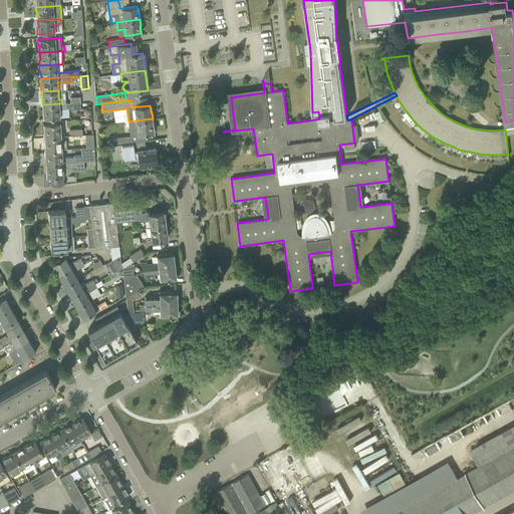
[(80,108),(80,102),(70,103),(61,103),(42,104),(43,112),(42,112),(42,118),(59,117),(59,108),(70,107),(70,109),(80,108)]
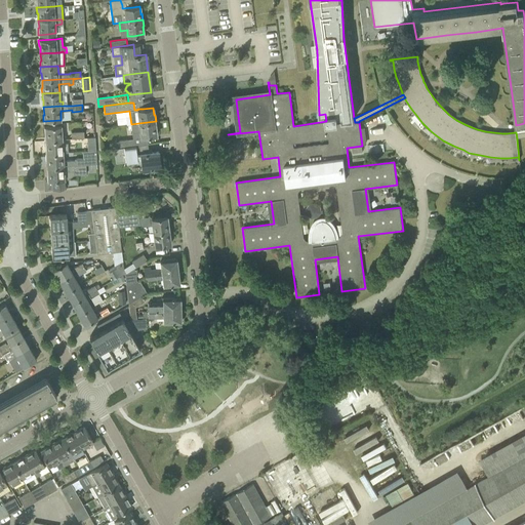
[(156,127),(156,121),(138,123),(131,124),(133,138),(140,137),(156,135),(155,127),(156,127)]
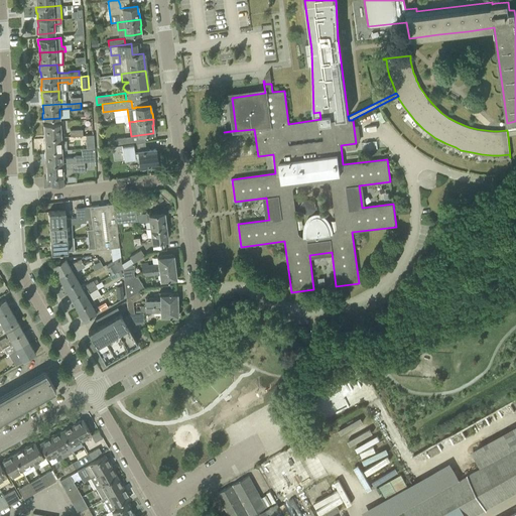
[(60,123),(53,123),(43,124),(43,130),(44,130),(44,137),(63,136),(63,131),(60,132),(60,123)]
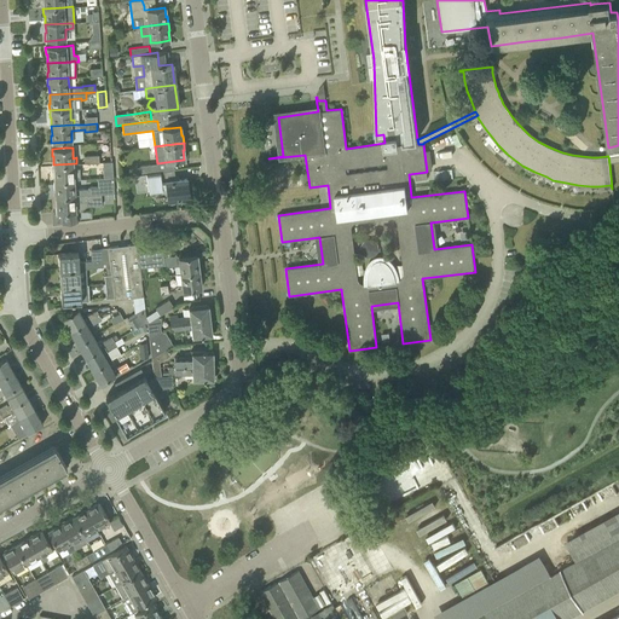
[(113,161),(103,162),(104,178),(114,178),(113,161)]
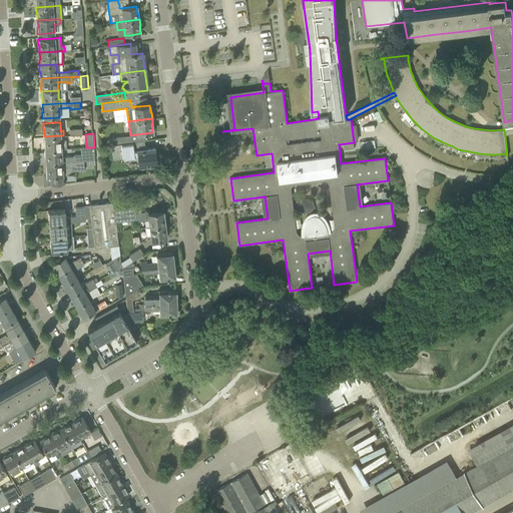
[(45,144),(44,144),(44,150),(61,148),(61,149),(66,148),(66,140),(63,140),(63,138),(63,135),(44,136),(45,144)]
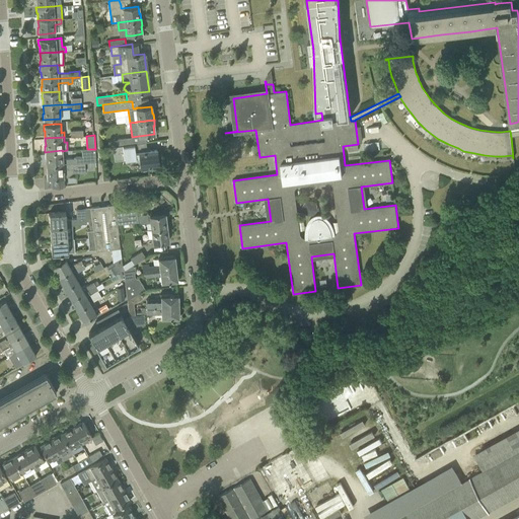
[(118,146),(113,147),(115,160),(124,159),(135,157),(136,162),(140,161),(141,168),(158,165),(156,149),(150,150),(149,148),(145,151),(139,152),(135,152),(134,144),(127,145),(118,146)]
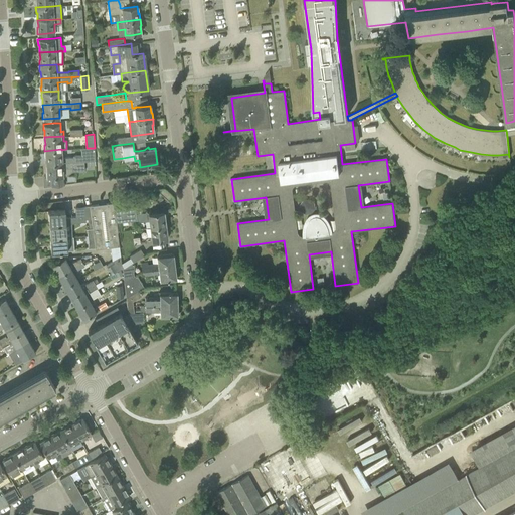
[(61,149),(44,151),(44,156),(45,156),(46,164),(83,161),(86,161),(95,161),(95,155),(95,148),(87,148),(80,148),(81,155),(73,156),(73,157),(64,158),(62,158),(61,150),(61,149)]
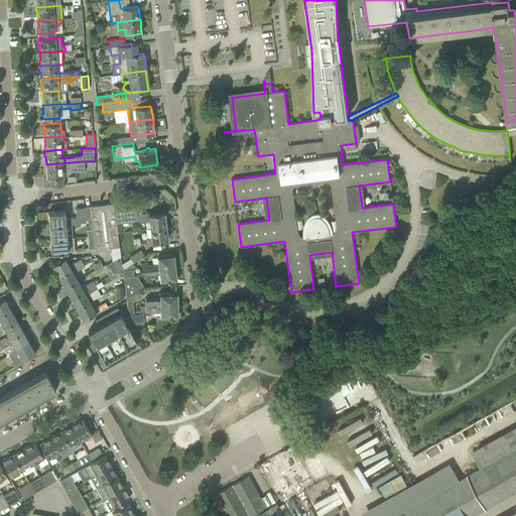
[(67,176),(73,172),(85,171),(84,161),(46,164),(46,171),(45,171),(46,177),(51,177),(52,186),(63,184),(63,176),(67,176)]
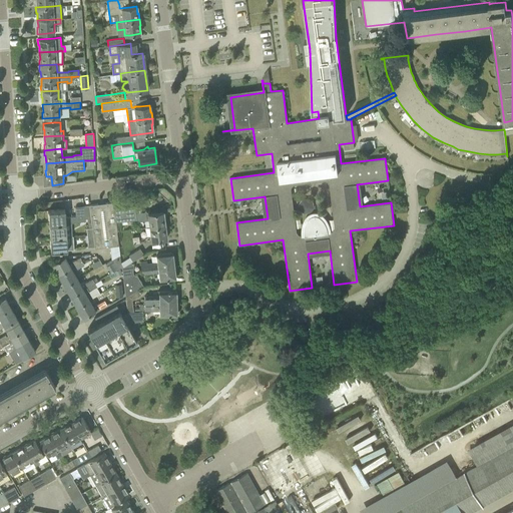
[(117,230),(115,221),(114,207),(113,201),(89,205),(91,223),(94,240),(93,240),(94,246),(94,247),(110,245),(118,244),(116,230),(117,230)]
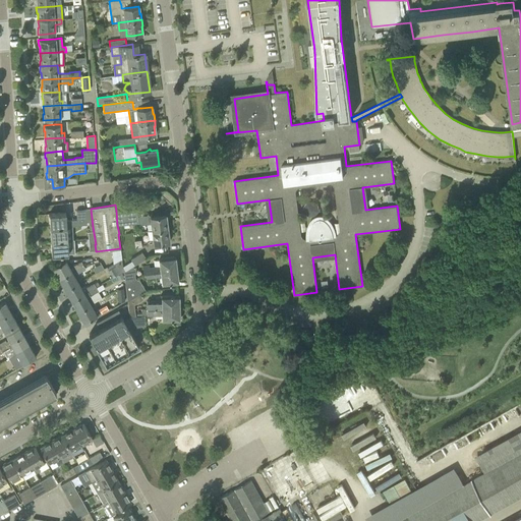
[(93,227),(91,209),(76,210),(76,220),(66,220),(66,226),(66,227),(80,225),(87,224),(87,222),(89,221),(90,227),(93,227)]
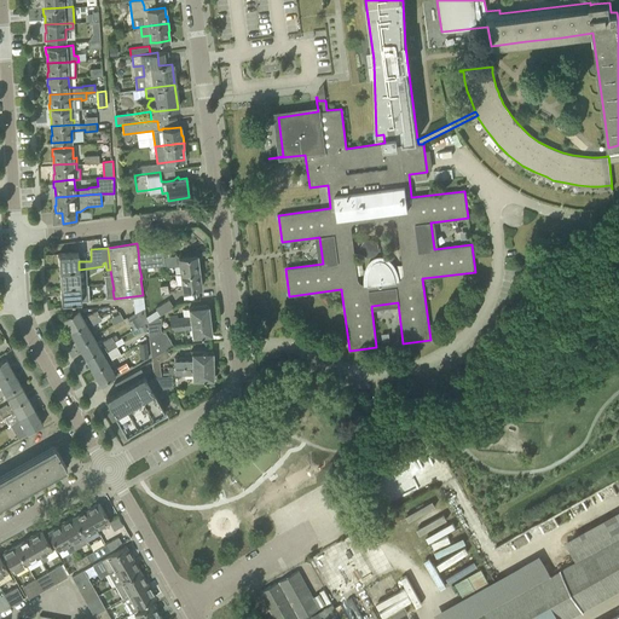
[(162,248),(138,250),(139,267),(152,266),(165,264),(162,248)]
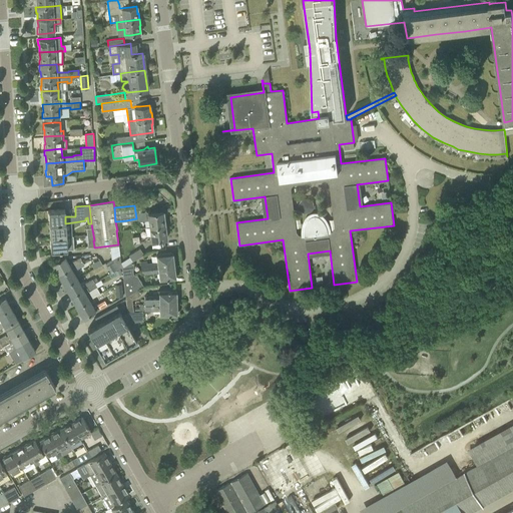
[(48,210),(49,223),(65,222),(65,216),(64,209),(59,209),(56,209),(48,210)]
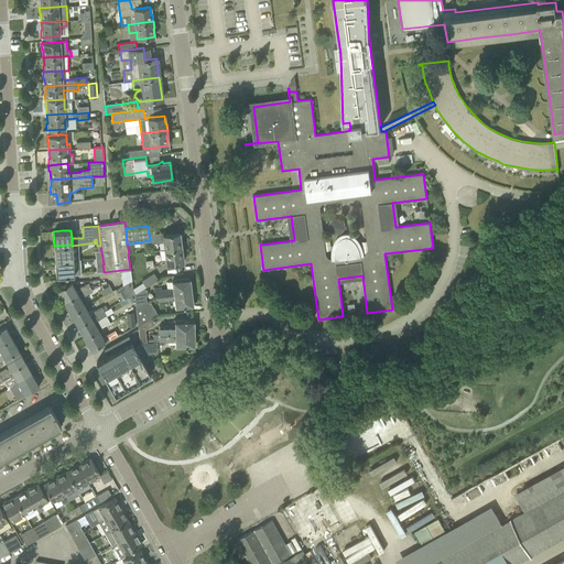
[(179,232),(162,234),(160,231),(156,236),(158,242),(163,242),(164,249),(182,247),(181,240),(180,241),(179,232)]
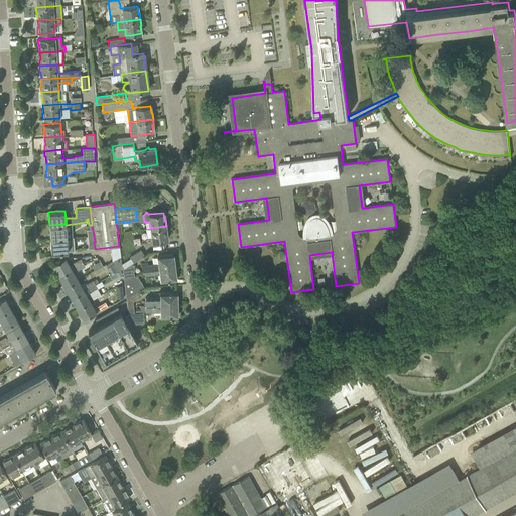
[(67,238),(66,225),(66,224),(49,225),(49,239),(67,238)]
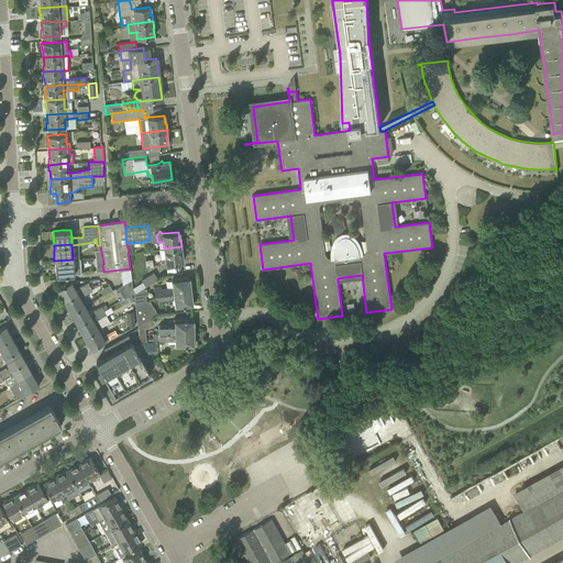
[(103,264),(100,245),(97,245),(98,251),(95,251),(97,264),(97,272),(103,271),(102,264),(103,264)]
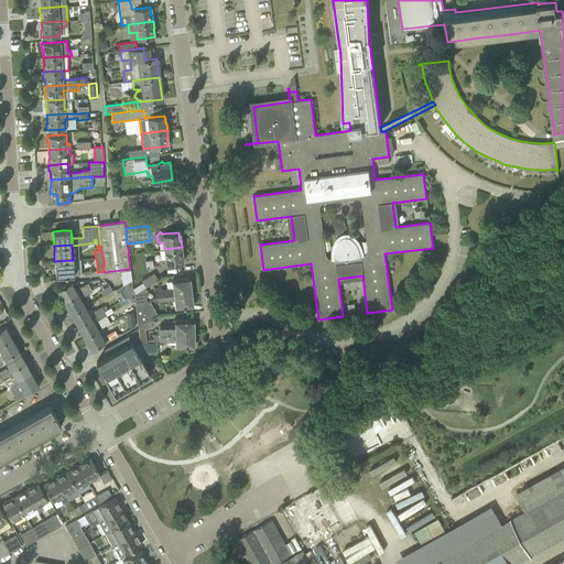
[(183,253),(182,247),(164,249),(166,264),(172,264),(183,262),(182,253),(183,253)]
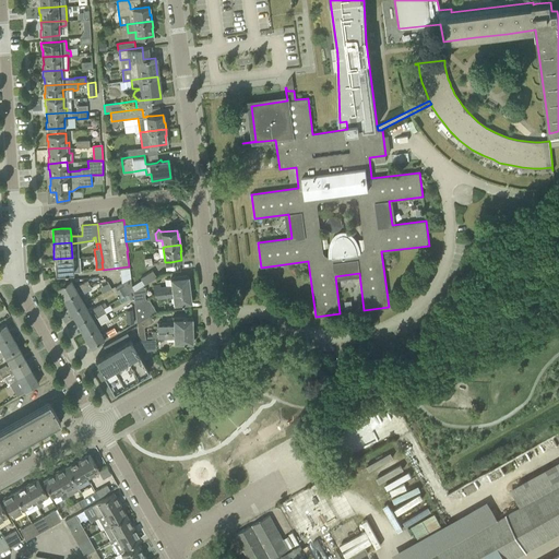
[(72,265),(72,258),(54,259),(55,273),(73,272),(79,271),(79,264),(72,265)]
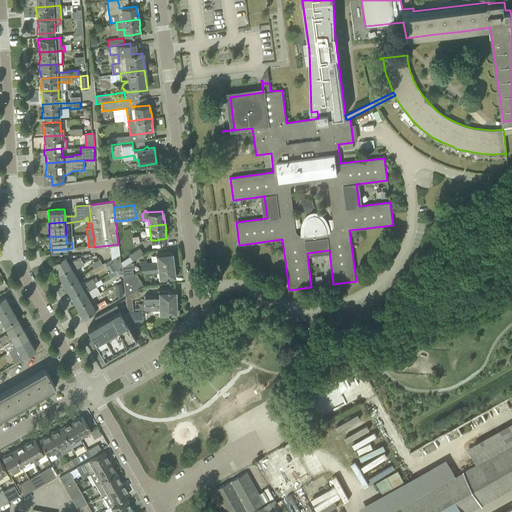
[(140,248),(129,254),(131,258),(132,260),(143,253),(140,248)]
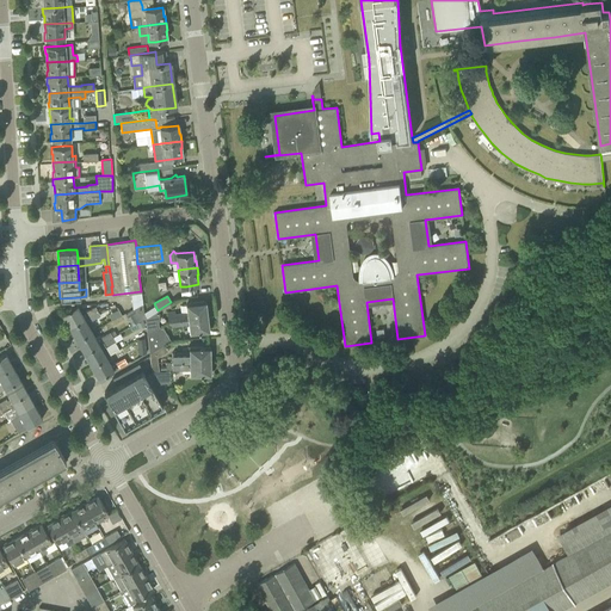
[(176,312),(167,313),(168,321),(171,320),(207,316),(205,301),(193,302),(186,303),(187,312),(176,314),(176,312)]
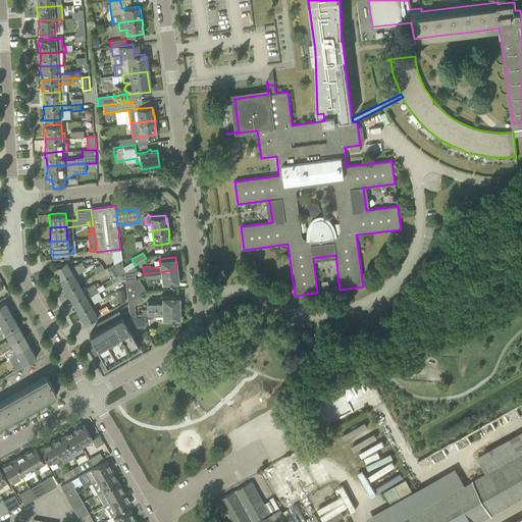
[(113,264),(107,268),(111,274),(112,277),(123,272),(121,260),(113,264)]
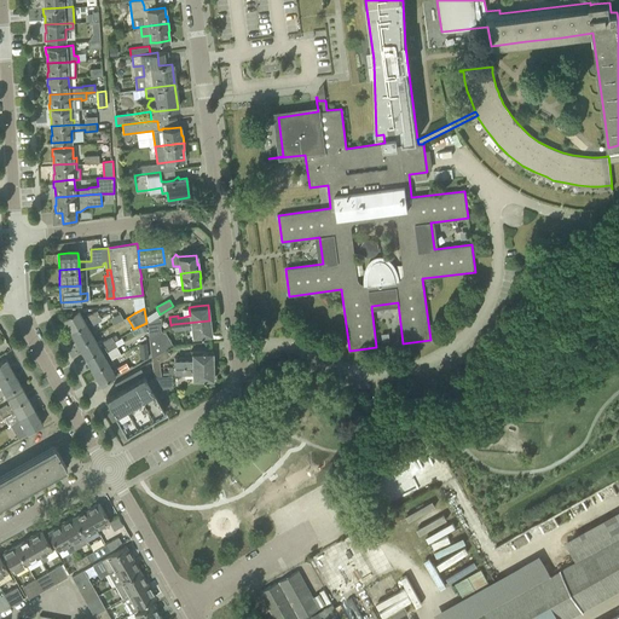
[(70,331),(99,314),(97,310),(86,316),(87,318),(84,319),(77,310),(63,318),(70,331)]
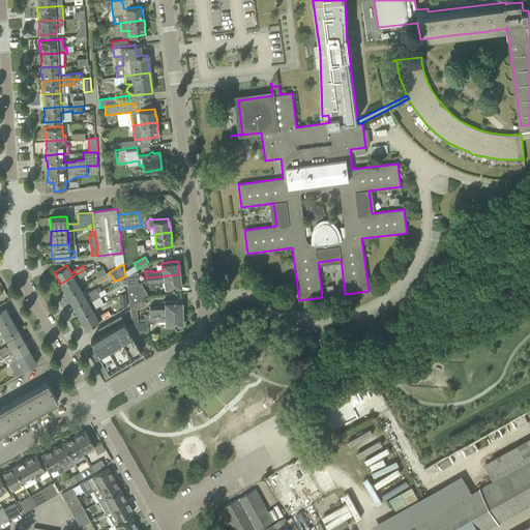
[(87,273),(85,269),(60,284),(66,295),(80,288),(75,278),(78,276),(79,278),(87,273)]
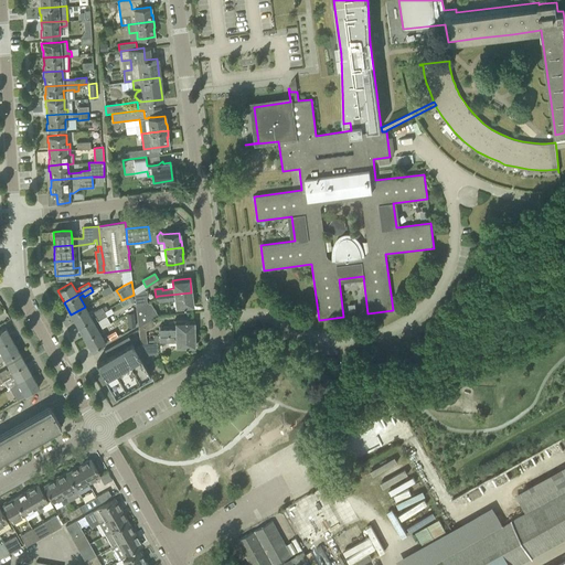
[(145,288),(134,295),(136,309),(144,305),(146,304),(147,302),(145,288)]
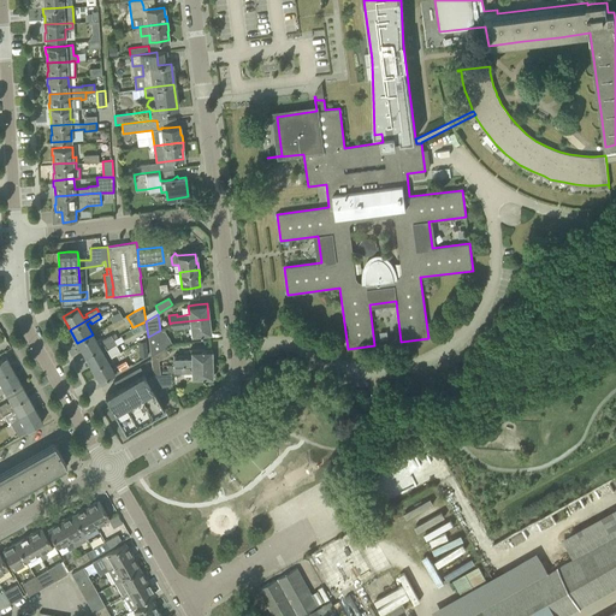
[(114,330),(126,323),(124,317),(111,324),(114,330)]
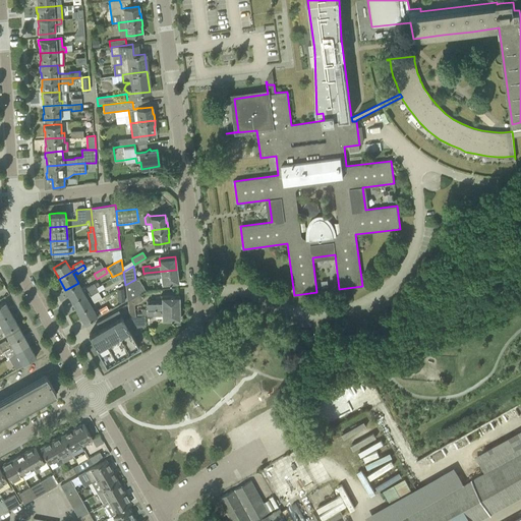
[(146,274),(141,276),(142,279),(146,278),(161,277),(162,285),(168,284),(178,283),(176,270),(146,273),(146,274)]
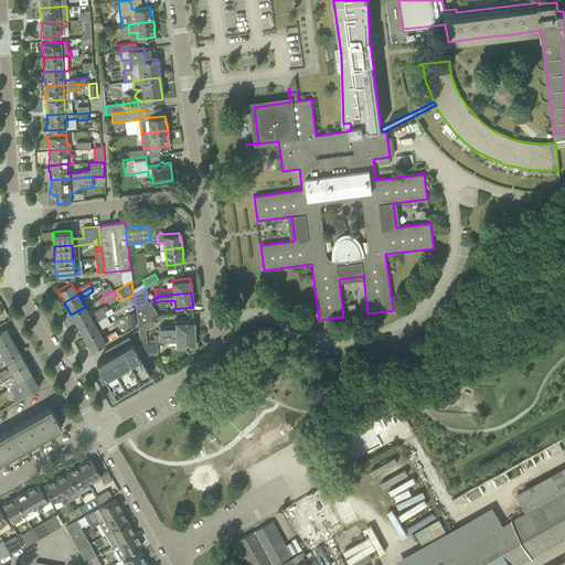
[(144,305),(136,309),(138,326),(151,318),(144,305)]
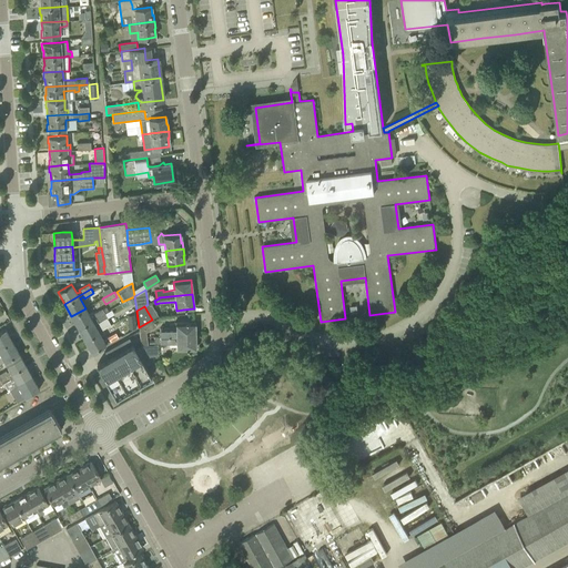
[(78,327),(104,313),(102,308),(93,314),(93,315),(90,317),(85,308),(71,316),(78,327)]
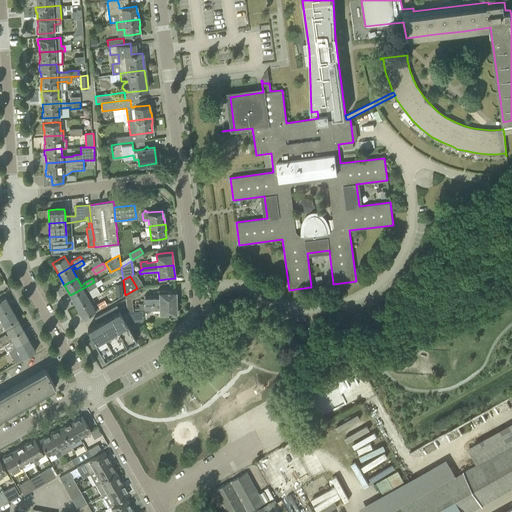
[(94,282),(70,295),(76,306),(89,299),(92,297),(90,294),(88,290),(96,286),(94,282)]
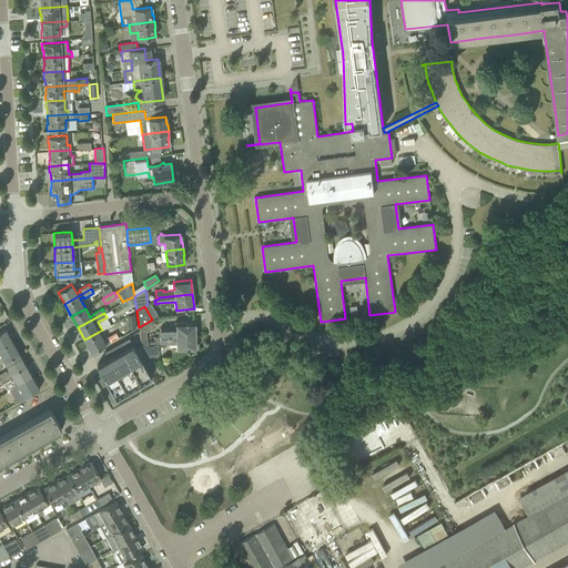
[(195,335),(194,322),(183,322),(175,322),(175,327),(160,328),(160,333),(160,336),(195,335)]
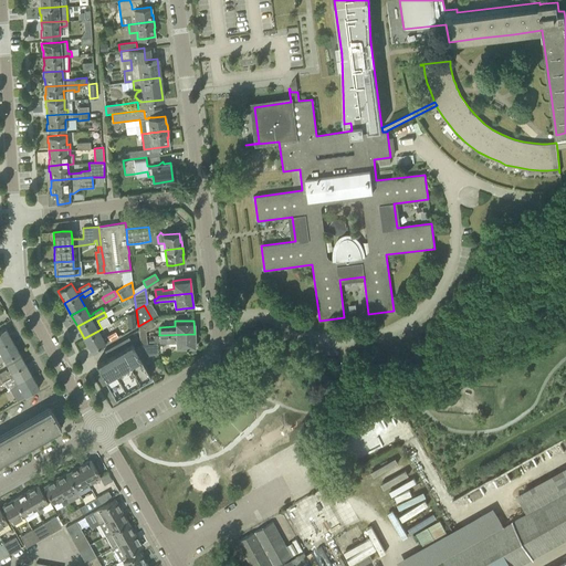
[(0,346),(12,339),(4,327),(0,329),(0,346)]
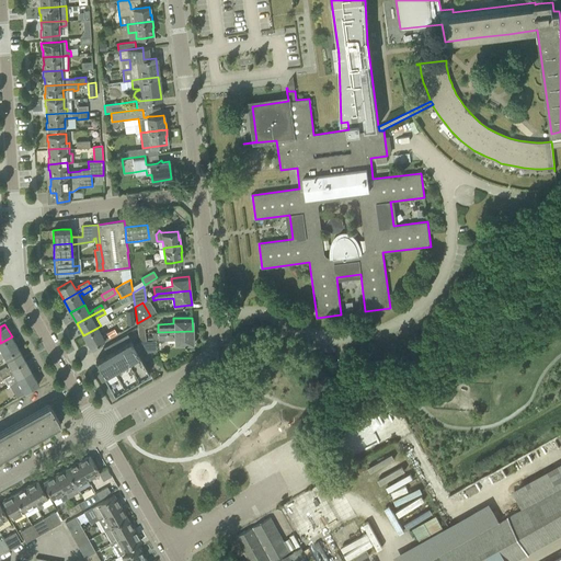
[(103,336),(98,328),(83,335),(91,347),(116,333),(114,329),(105,333),(106,335),(103,336)]
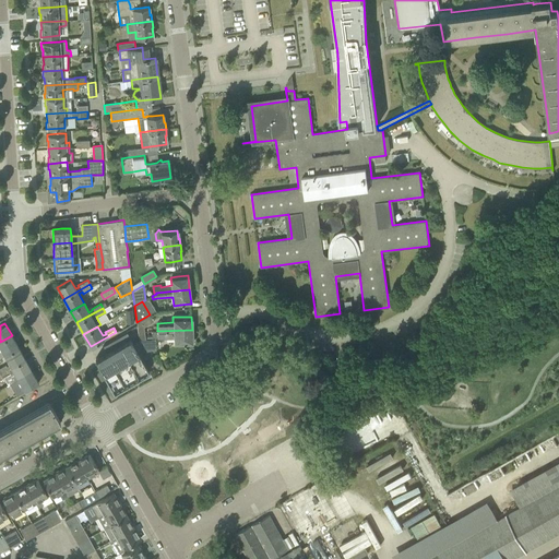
[(145,340),(139,340),(140,352),(147,351),(147,348),(156,348),(155,340),(174,339),(174,344),(182,344),(192,344),(192,330),(157,331),(152,331),(152,339),(145,340)]
